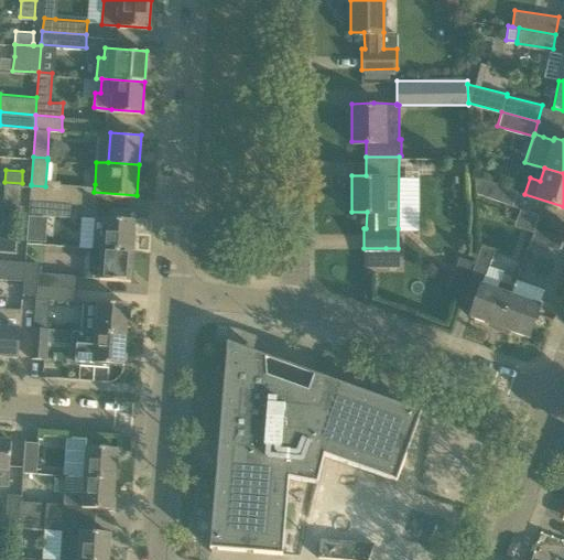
[(512,203),(517,189),(474,173),(475,191),(512,203)]
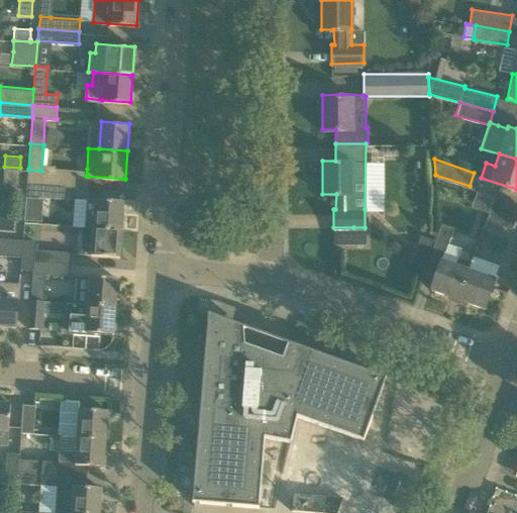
[(2,191),(18,192),(20,168),(4,167),(2,191)]
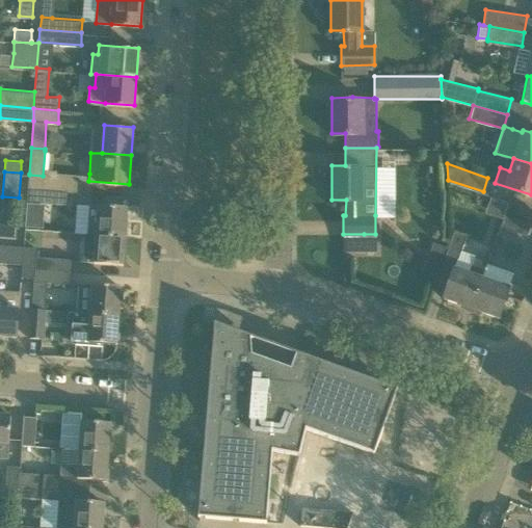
[(29,175),(28,187),(73,191),(74,179),(43,176),(29,175)]
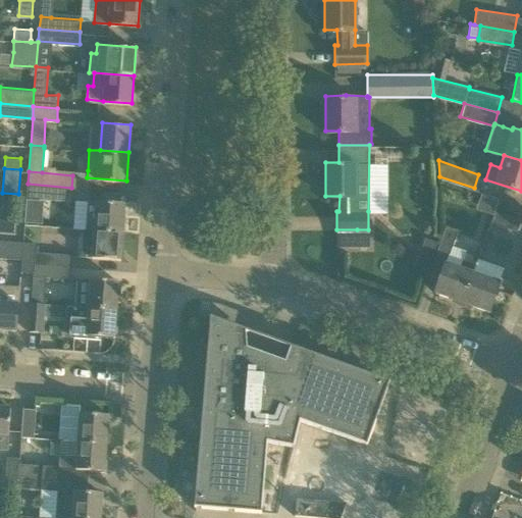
[(71,199),(71,188),(28,184),(27,196),(71,199)]
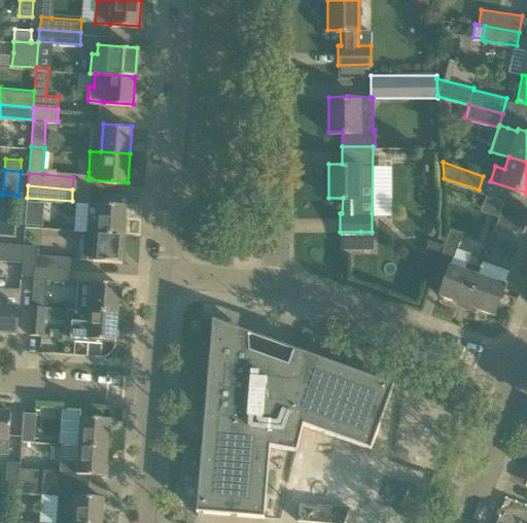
[(498,211),(506,214),(526,220),(526,216),(526,206),(503,199),(498,211)]
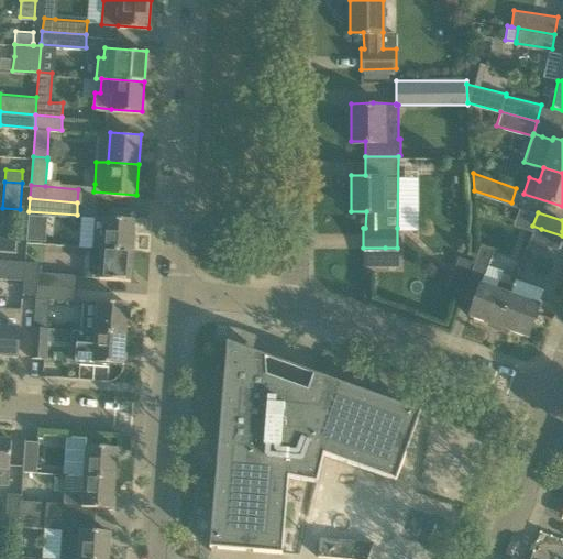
[(92,244),(100,245),(132,248),(134,218),(94,215),(94,229),(92,244)]
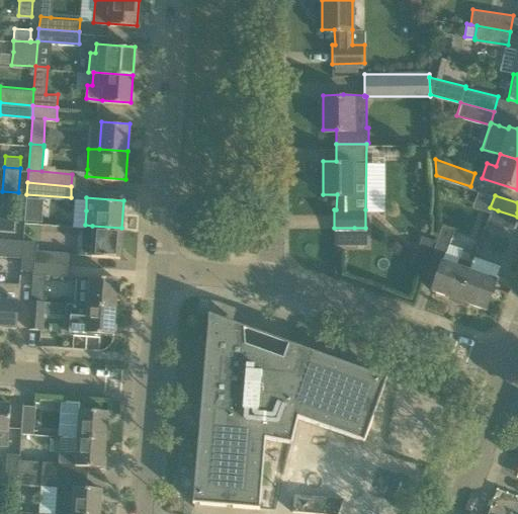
[(16,218),(0,216),(0,228),(15,230),(16,218)]
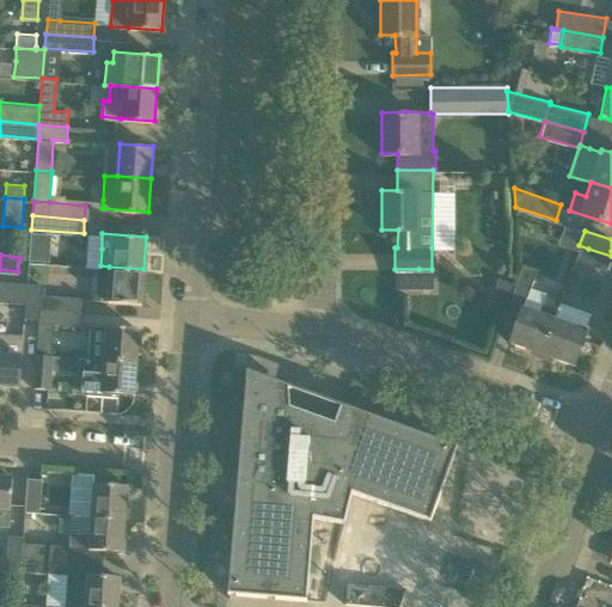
[(522,263),(512,295),(525,299),(536,268),(522,263)]
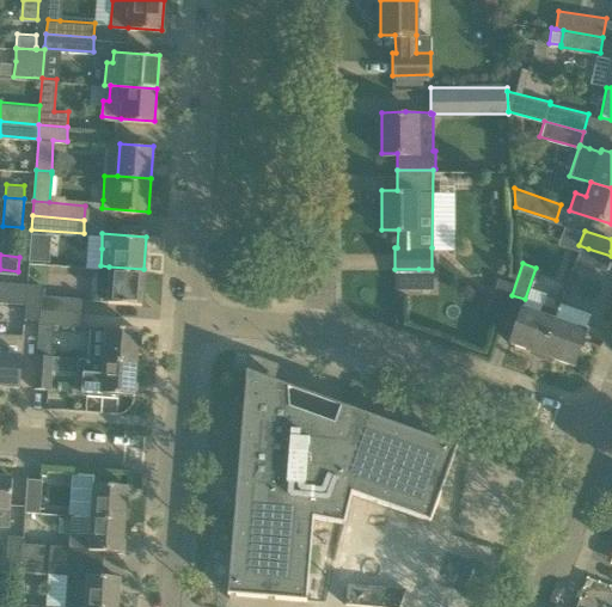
[(144,269),(109,267),(108,300),(141,302),(144,269)]
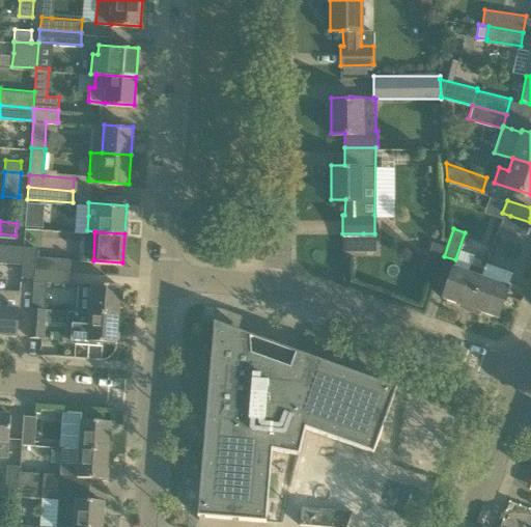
[(33,276),(34,267),(35,254),(36,246),(23,245),(22,260),(21,275),(33,276)]
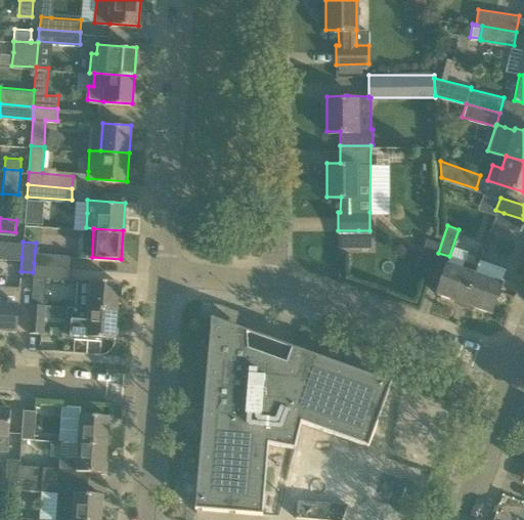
[(34,263),(71,266),(72,254),(35,251),(34,263)]
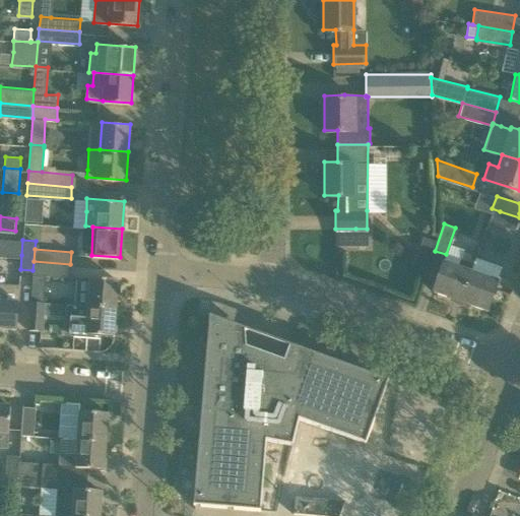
[(460,299),(476,254),(463,250),(457,265),(444,260),(434,289),(460,299)]
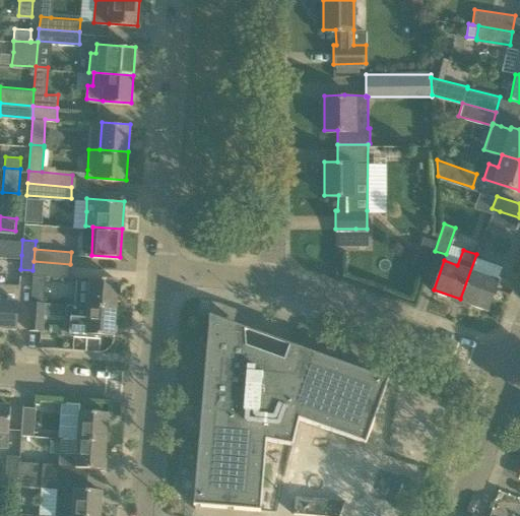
[(477,255),(476,254),(460,299),(486,308),(497,279),(502,265),(476,256),(477,255)]
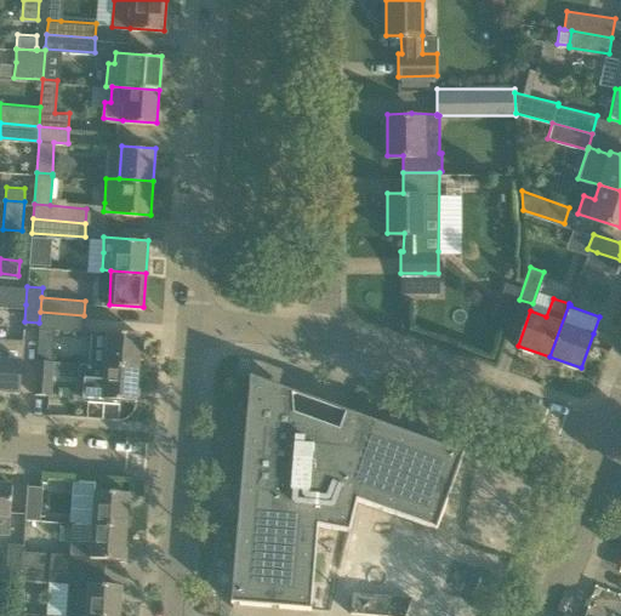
[(39,323),(39,326),(53,328),(83,330),(84,315),(40,312),(39,323)]
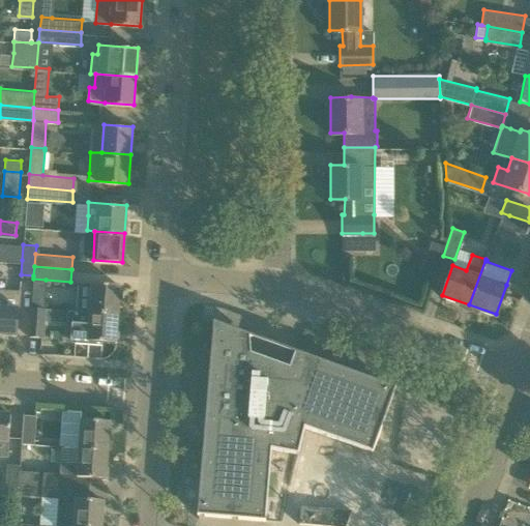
[(120,284),(91,282),(89,310),(118,313),(120,284)]
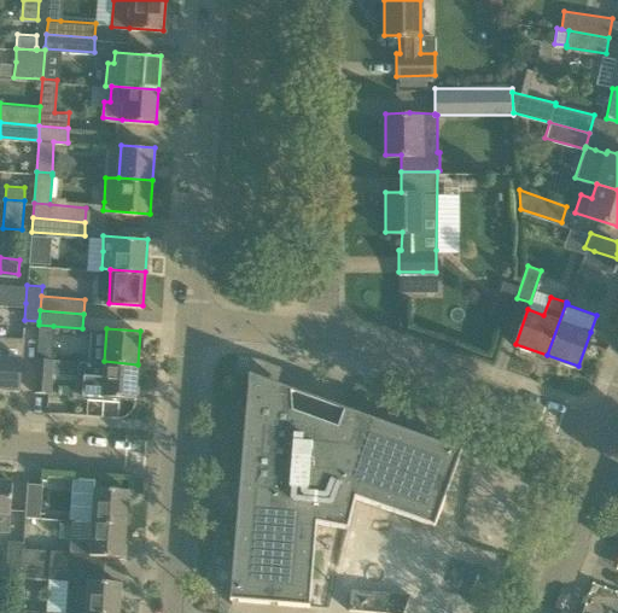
[(0,386),(19,389),(22,356),(23,344),(0,342),(0,386)]
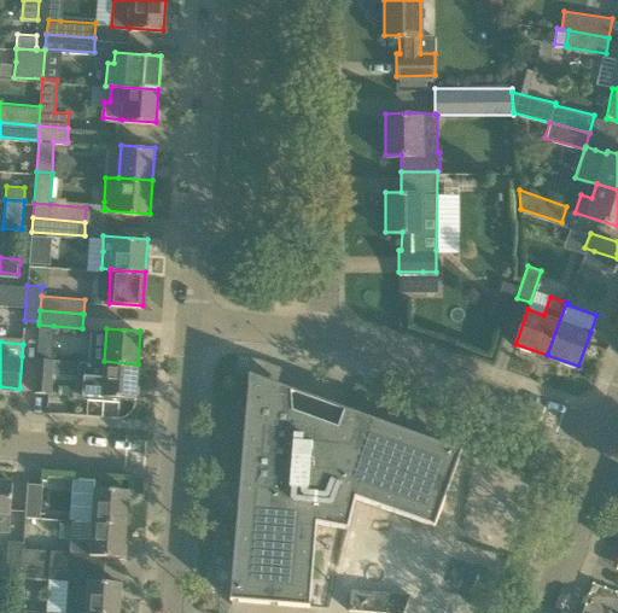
[(48,391),(51,367),(51,357),(36,356),(36,366),(34,390),(48,391)]
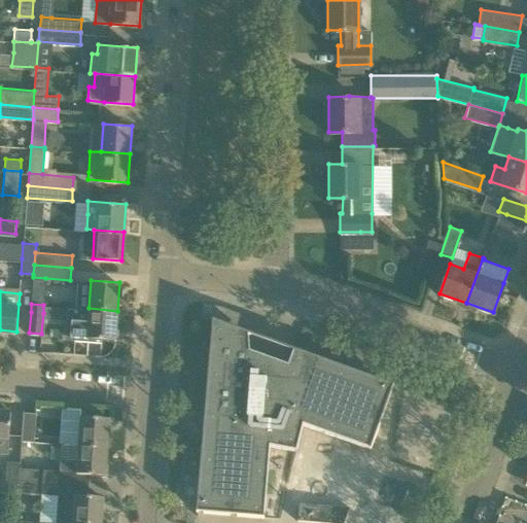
[(70,336),(115,339),(117,311),(89,308),(67,307),(66,319),(71,320),(70,336)]
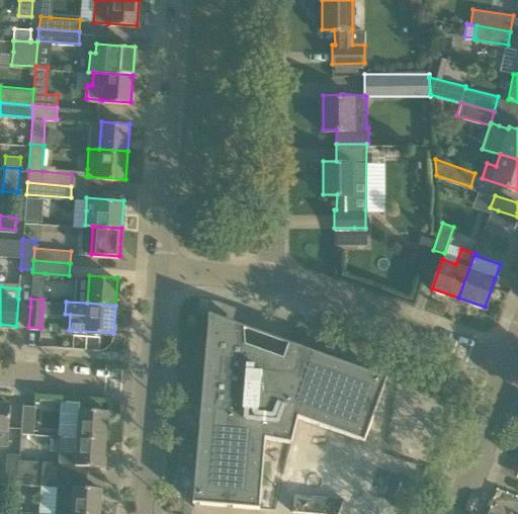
[(282,357),(245,343),(243,327),(245,327),(245,326),(208,312),(192,501),(194,501),(194,494),(199,494),(199,501),(225,504),(226,496),(233,497),(232,504),(259,507),(259,505),(265,435),(290,440),(296,415),(362,438),(363,439),(372,414),(366,411),(368,405),(375,407),(384,382),(377,380),(378,375),(385,378),(386,376),(288,341),(287,342),(287,343),(282,357)]
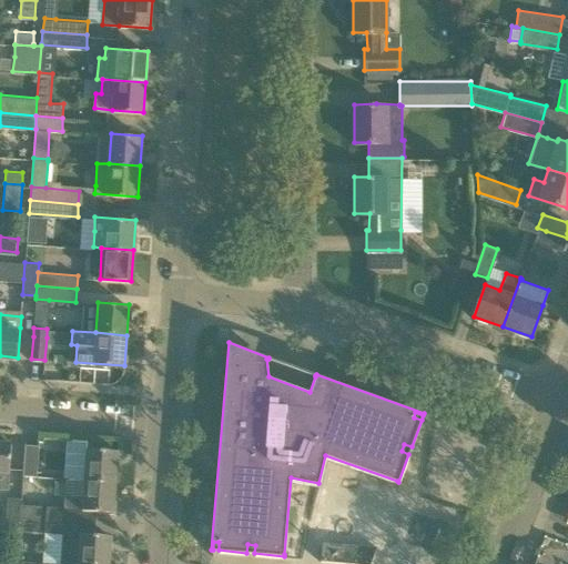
[(83,477),(115,481),(118,450),(111,449),(112,439),(88,436),(87,439),(72,437),(68,476),(83,477)]
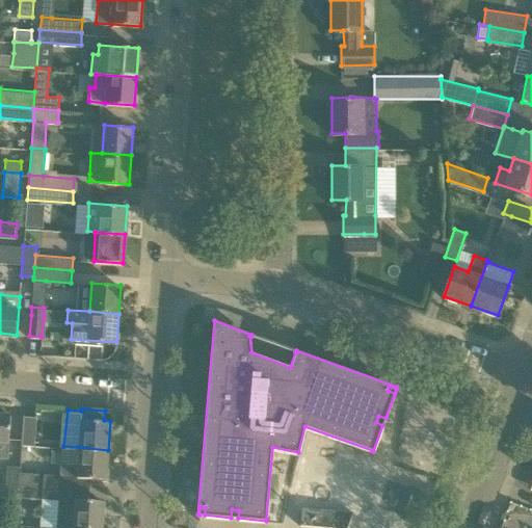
[(0,412),(0,439),(8,440),(10,413),(0,412)]
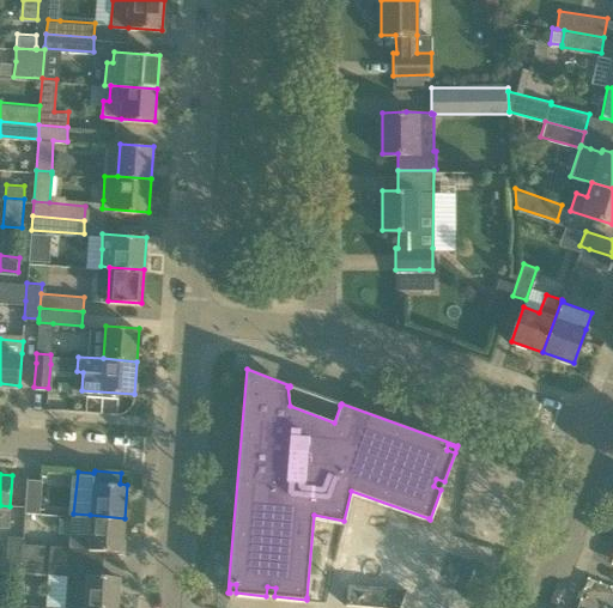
[(26,476),(25,500),(25,510),(38,511),(41,478),(26,476)]
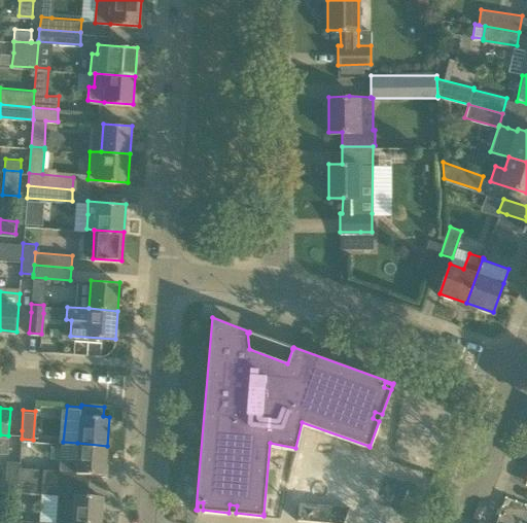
[(59,469),(75,472),(105,474),(107,446),(77,443),(76,458),(60,457),(59,469)]
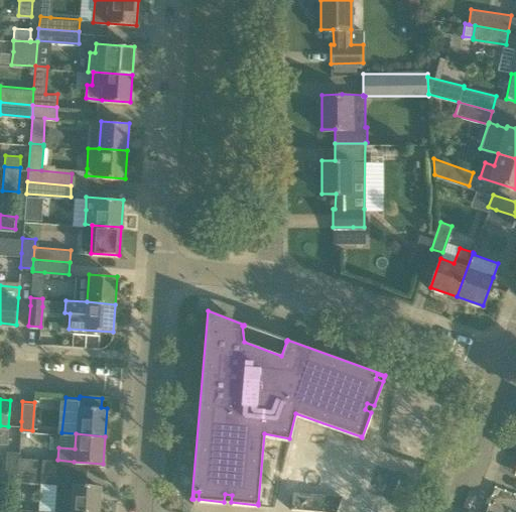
[(19,451),(18,451),(6,451),(4,480),(17,481),(18,469),(19,457),(19,451)]
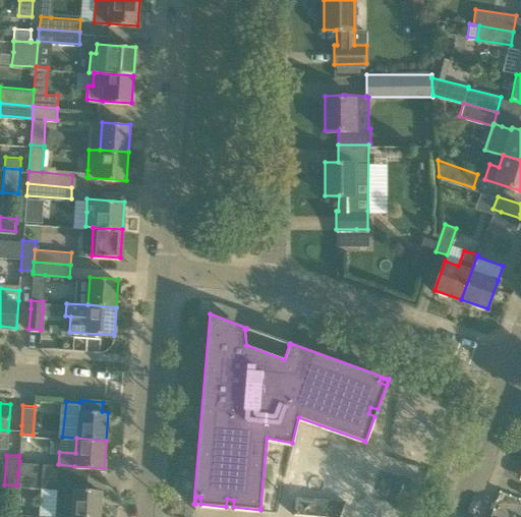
[(43,462),(19,461),(18,473),(42,474),(43,462)]
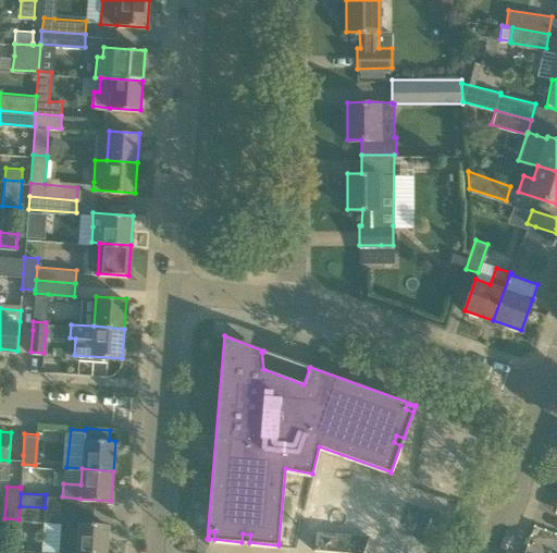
[(20,506),(19,519),(45,520),(45,507),(20,506)]
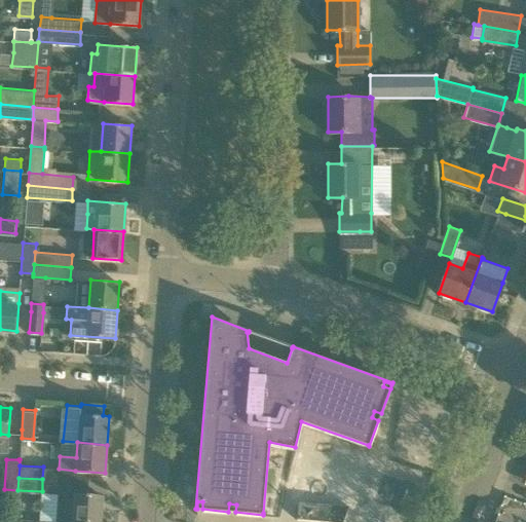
[(64,520),(89,521),(101,521),(103,494),(58,491),(55,519),(64,520)]
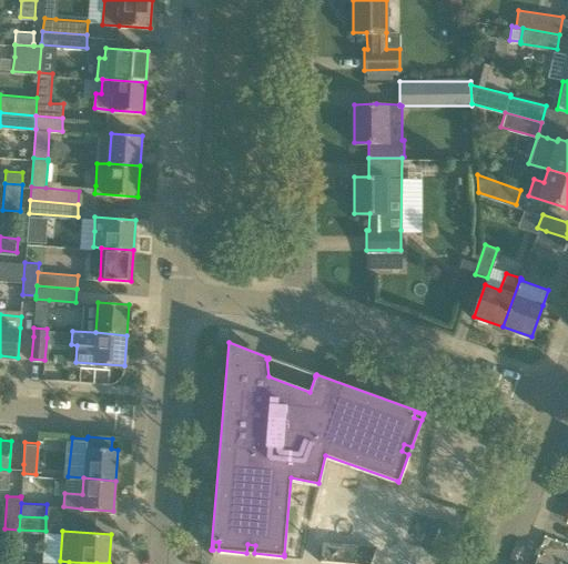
[(376,544),(375,544),(322,541),(321,557),(321,559),(369,563),(376,544)]
